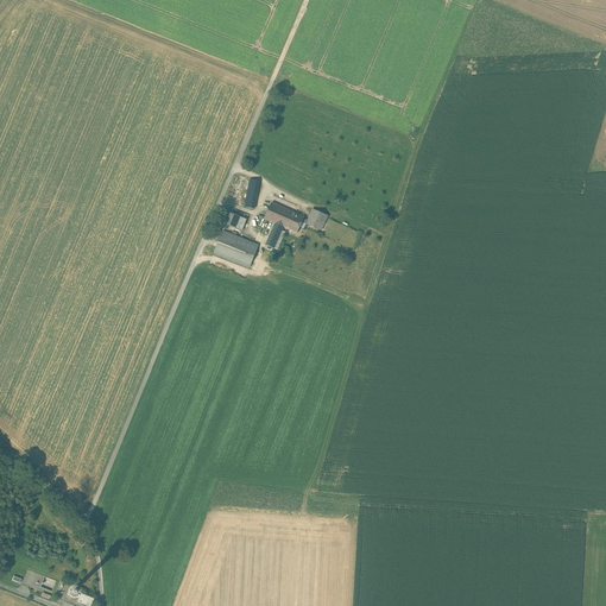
[(252,177),(248,197),(258,200),(262,180),(252,177)]
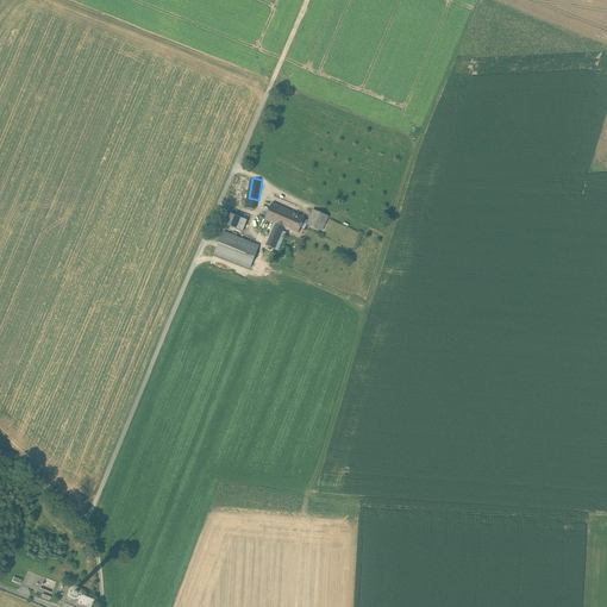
[(307,214),(274,200),(267,217),(271,219),(277,221),(287,225),(300,231),(305,220),(306,217),(307,214)]
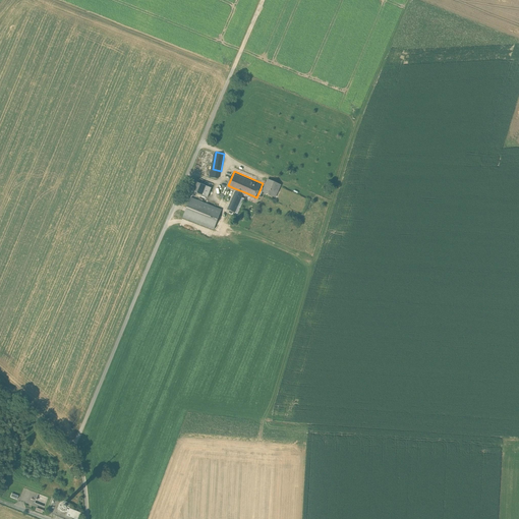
[(215,182),(200,176),(194,189),(210,195),(215,182)]
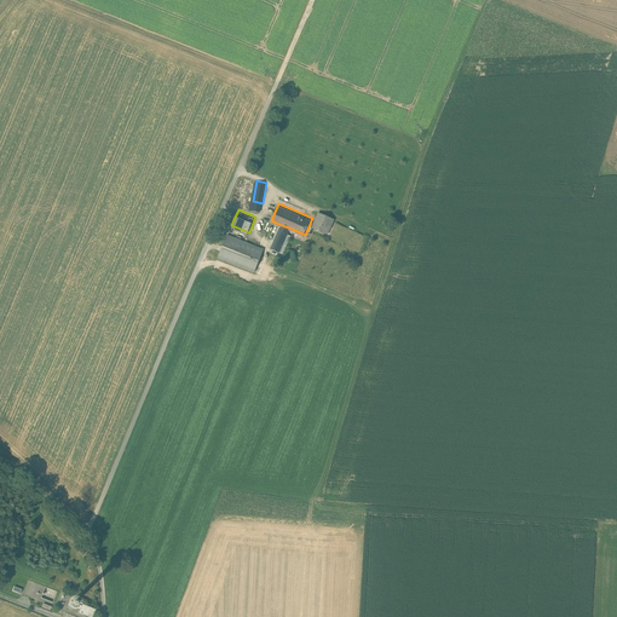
[(336,218),(321,211),(318,217),(319,217),(317,223),(311,220),(310,224),(329,232),(336,218)]
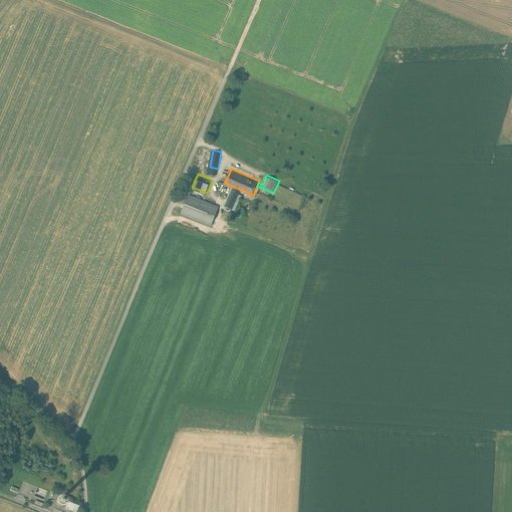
[(234,187),(226,205),(234,208),(242,190),(234,187)]
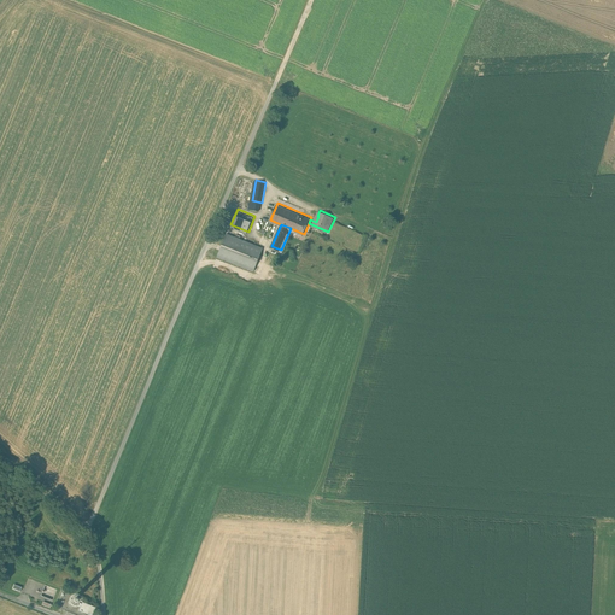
[(265,247),(228,232),(218,255),(256,270),(265,247)]
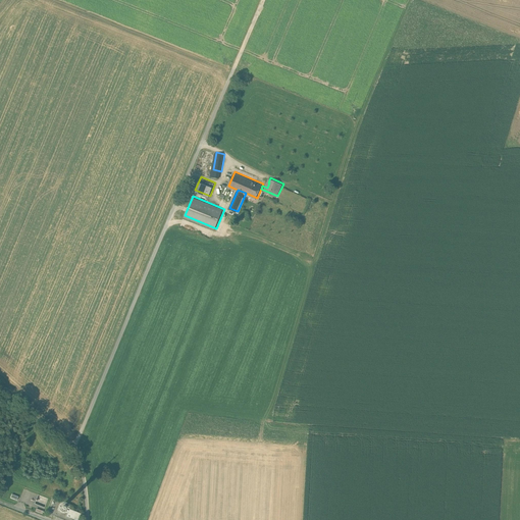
[(50,498),(40,494),(37,502),(47,506),(50,498)]
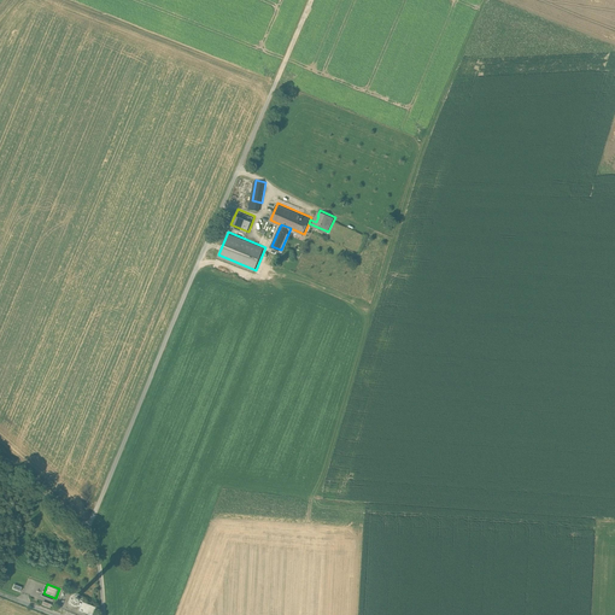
[(95,614),(99,608),(85,602),(83,604),(83,607),(81,611),(89,614),(95,614)]
